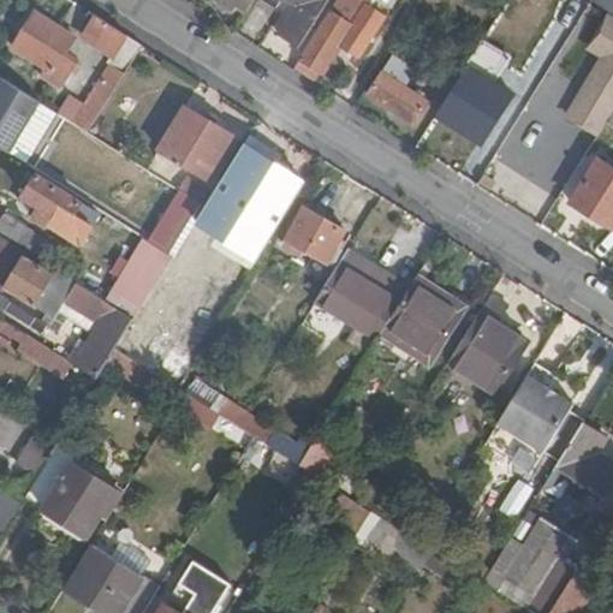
[(219,0),(231,7),(234,4),(243,11),(250,0),(219,0)]
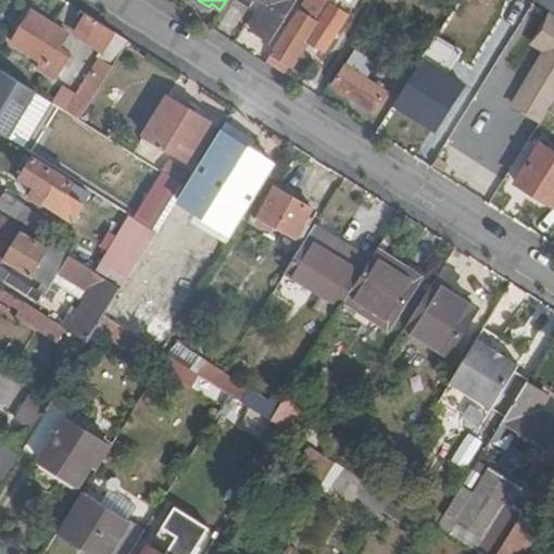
[(239,0),(248,5),(252,0),(262,0),(266,3),(251,28),(267,40),(293,0),(239,0)]
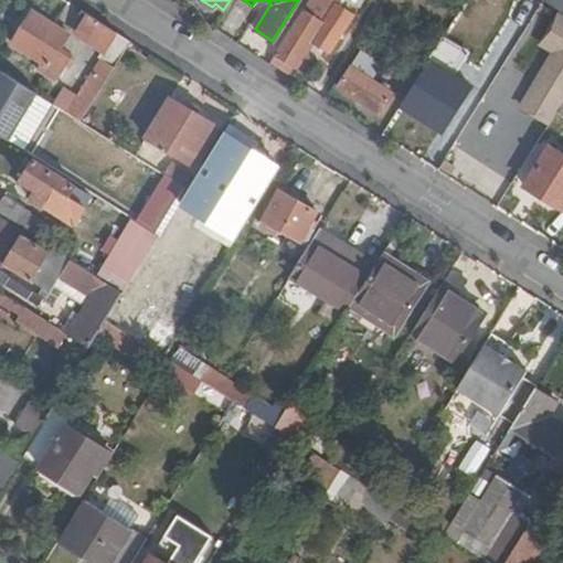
[(307,0),(303,8),(314,14),(324,0),(307,0)]
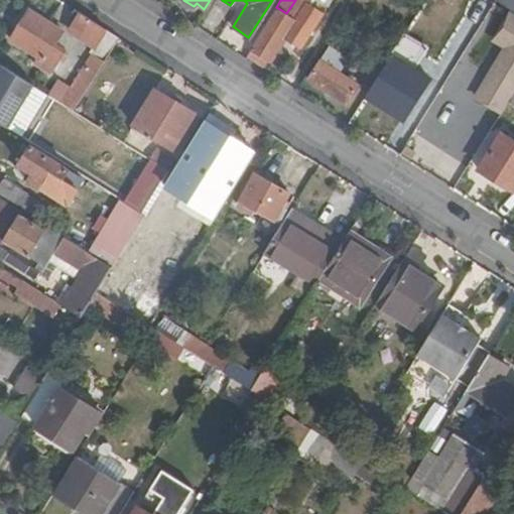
[(286,13),(276,7),(250,47),(270,59),(286,35),(301,44),(322,13),(305,3),(294,18),(286,13)]
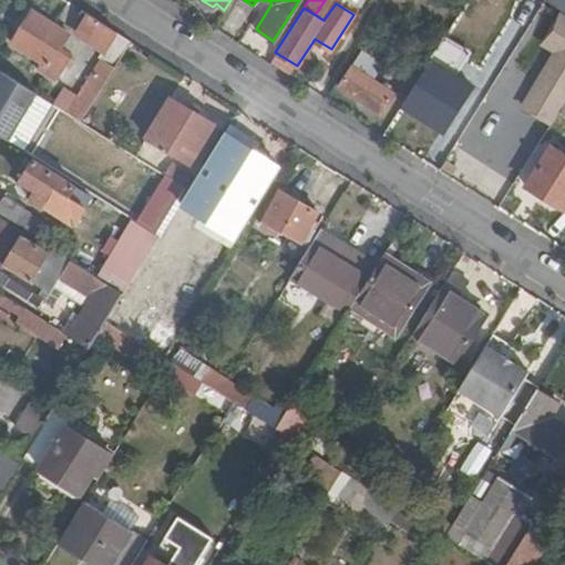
[(59,70),(68,54),(59,49),(68,33),(31,10),(12,40),(59,70)]
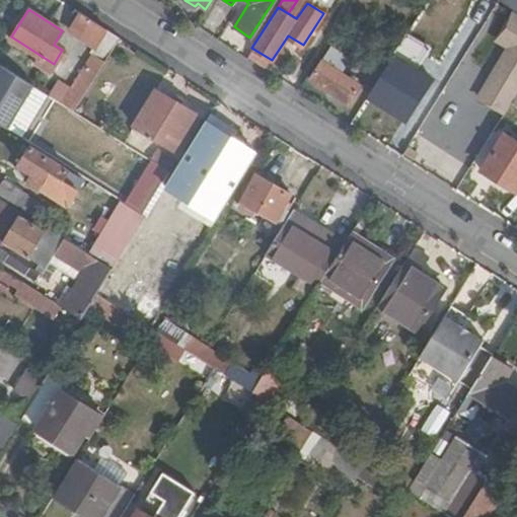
[(62,102),(74,109),(120,38),(80,13),(68,31),(95,49),(62,102)]
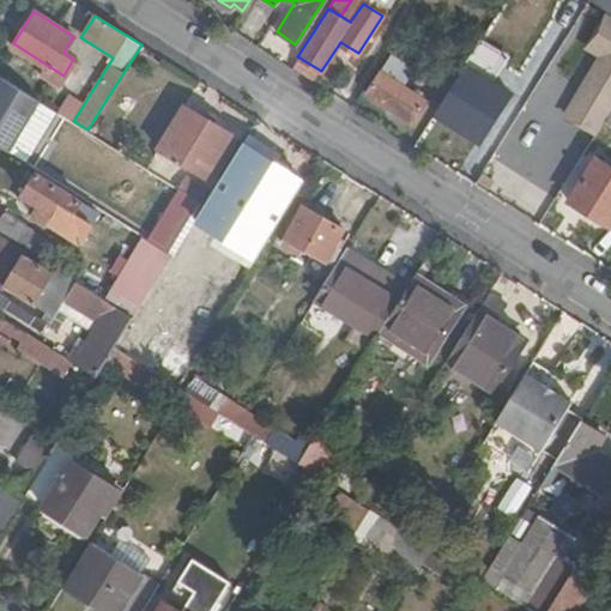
[(431,70),(428,73),(410,62),(412,58),(395,47),(367,90),(409,118),(437,73),(431,70)]
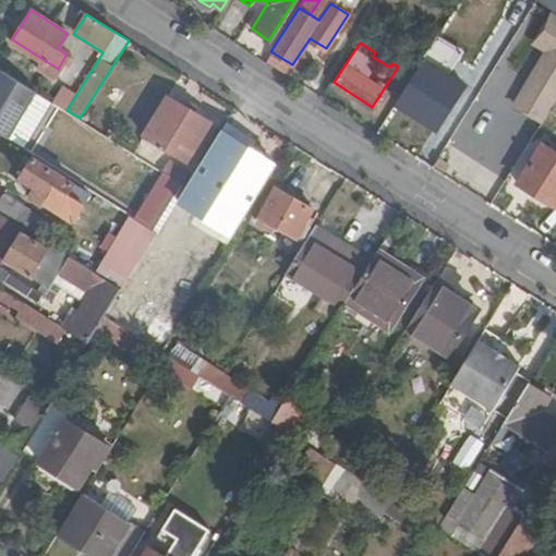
[(515,99),(542,117),(555,94),(555,51),(548,47),(515,99)]
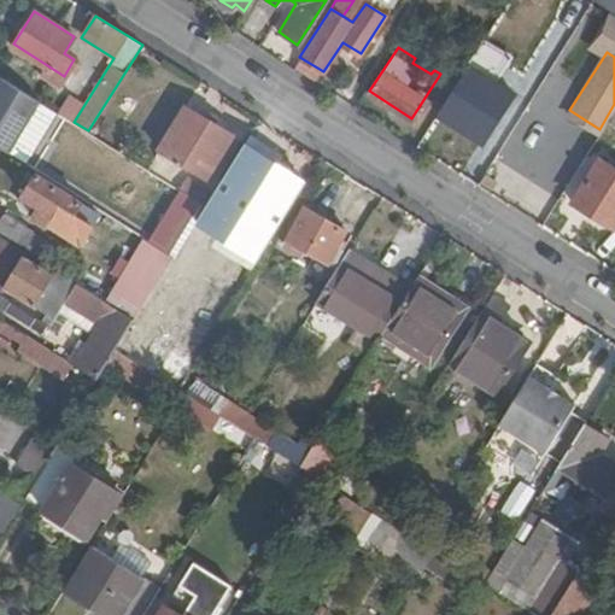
[(468,70),(440,113),(482,141),(510,97),(468,70)]
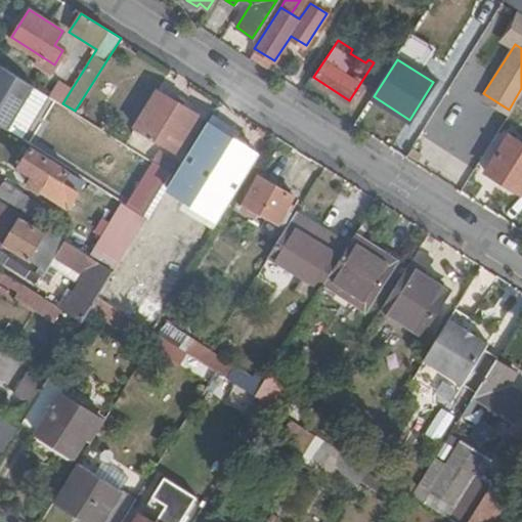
[(32,84),(1,64),(0,67),(0,124),(4,127),(32,84)]
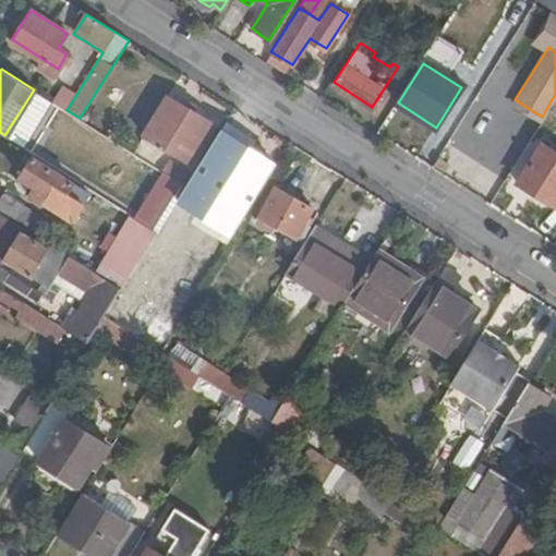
[(189,160),(212,122),(166,95),(143,132),(189,160)]
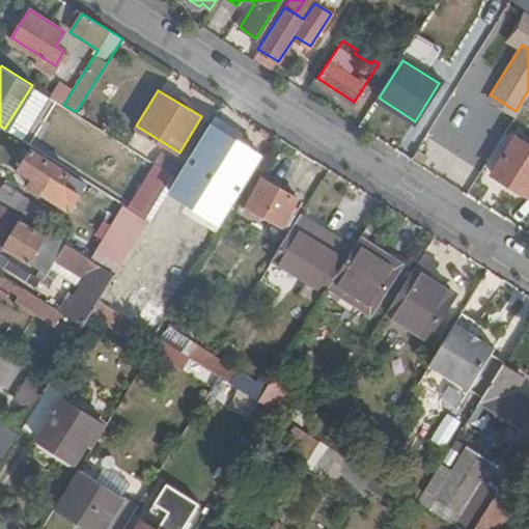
[(215,159),(226,130),(213,123),(200,152),(215,159)]
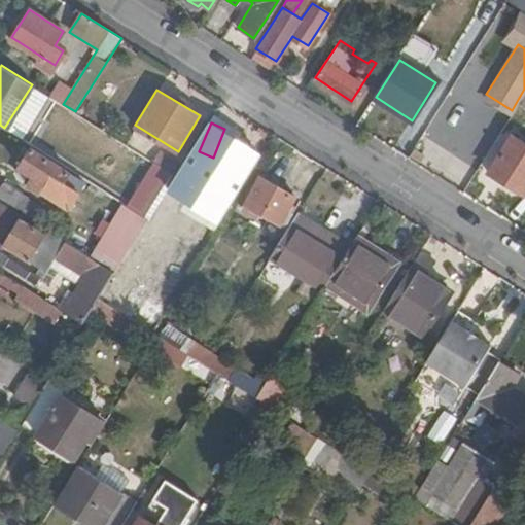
[(119,154),(126,143),(108,133),(102,143),(119,154)]
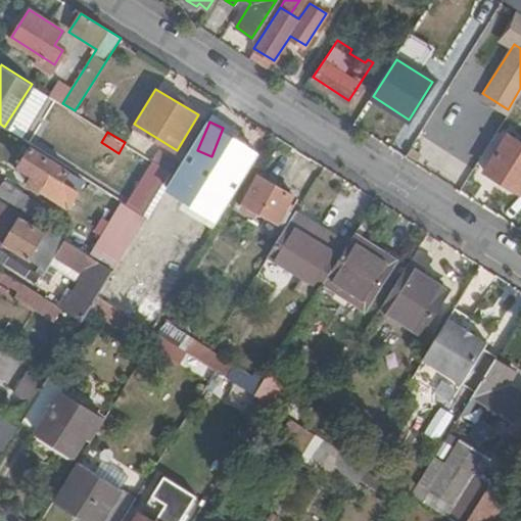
[(520,143),(505,134),(481,169),(516,191),(520,184),(520,143)]
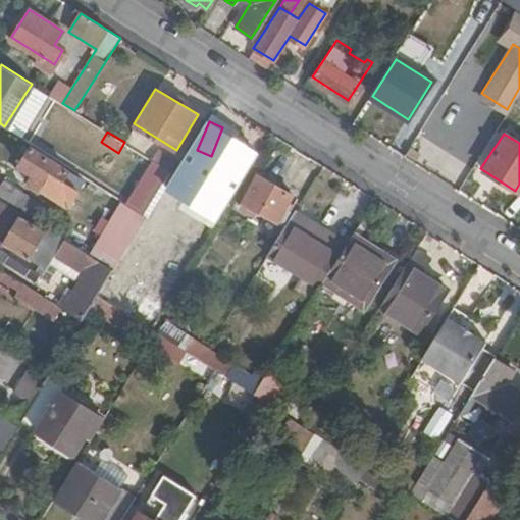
[(69,168),(31,144),(16,165),(32,174),(26,184),(38,192),(44,182),(56,189),(69,168)]
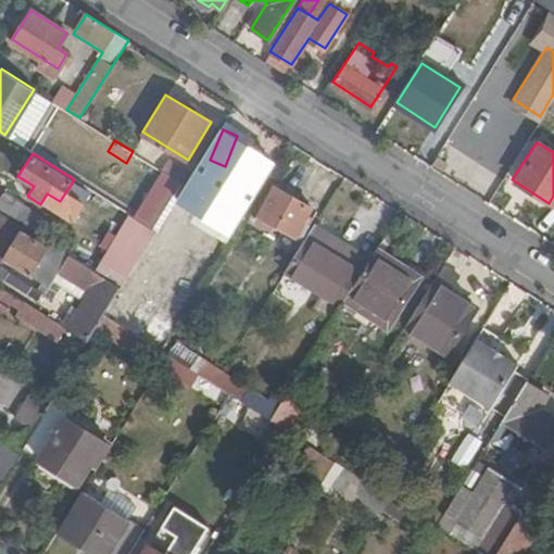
[(171,175),(178,162),(168,156),(161,168),(171,175)]
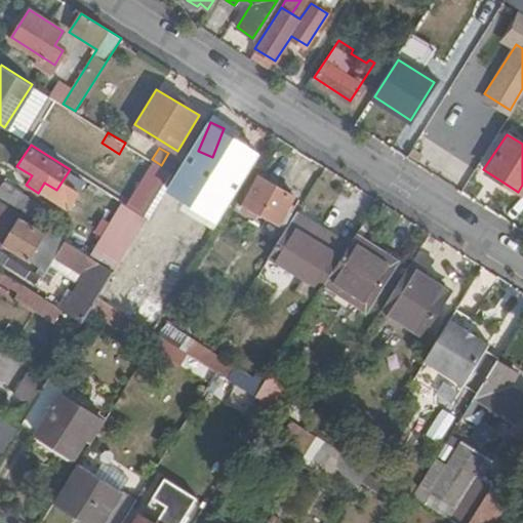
[(161,165),(174,174),(182,163),(168,153),(161,165)]
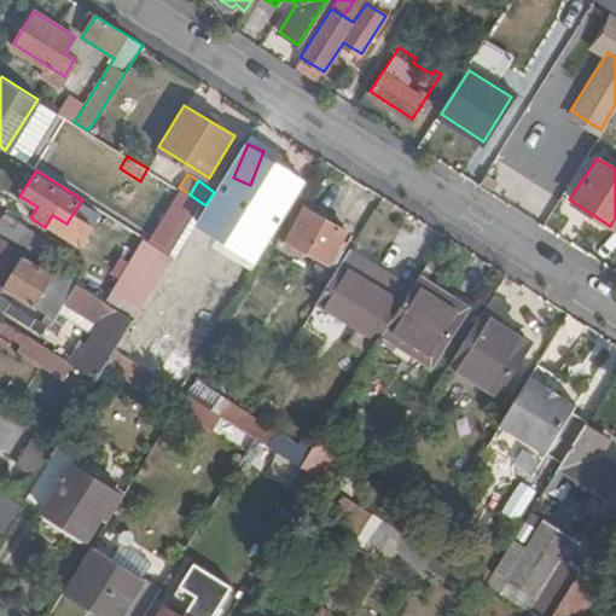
[(82,199),(67,224),(83,234),(103,213),(82,199)]
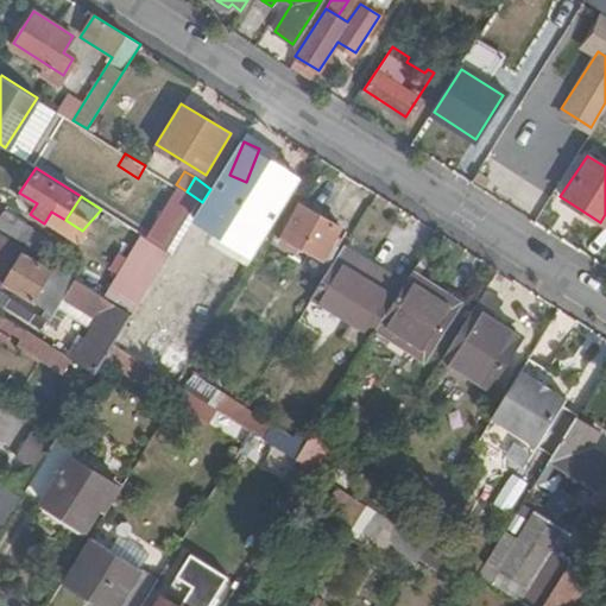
[(282,233),(329,259),(340,241),(336,235),(341,227),(298,203),(282,233)]
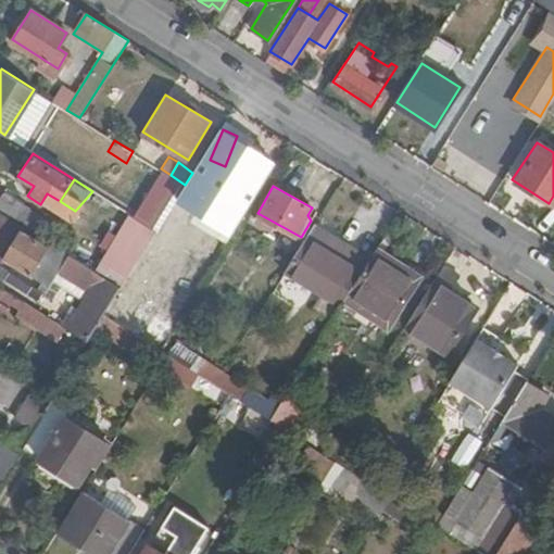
[(0,210),(17,221),(26,208),(2,192),(0,196),(0,210)]
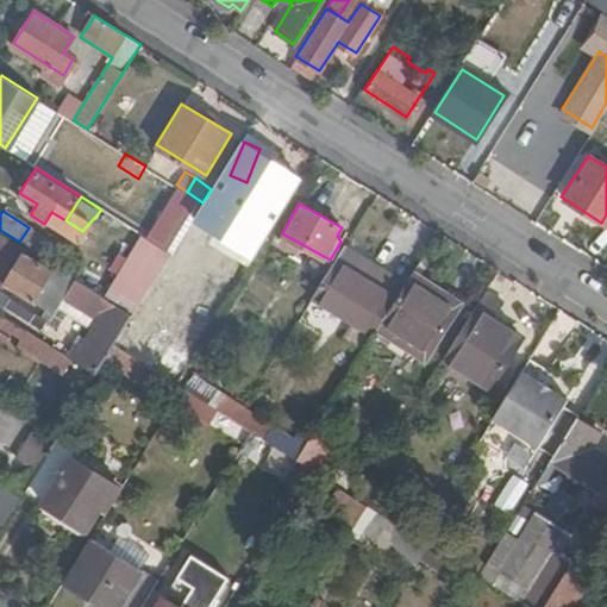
[(254,250),(269,216),(257,211),(242,244),(254,250)]
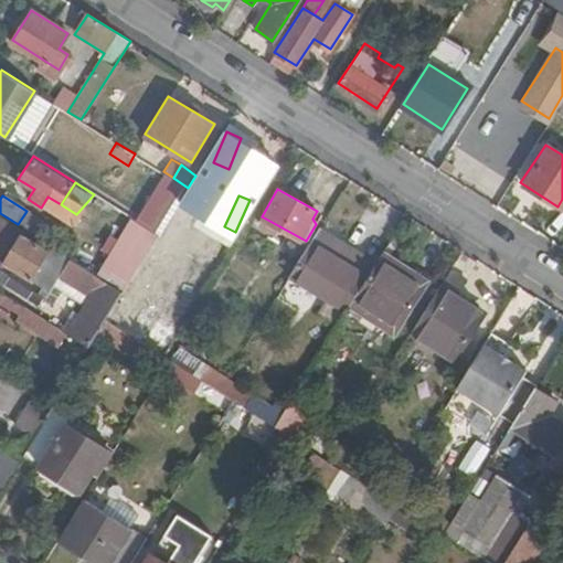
[(0,263),(2,264),(23,227),(18,224),(0,213),(0,263)]
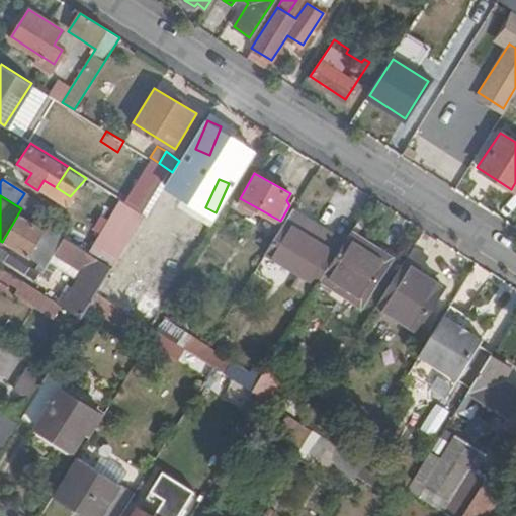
[(146,216),(131,205),(120,223),(135,232),(138,228),(146,216)]
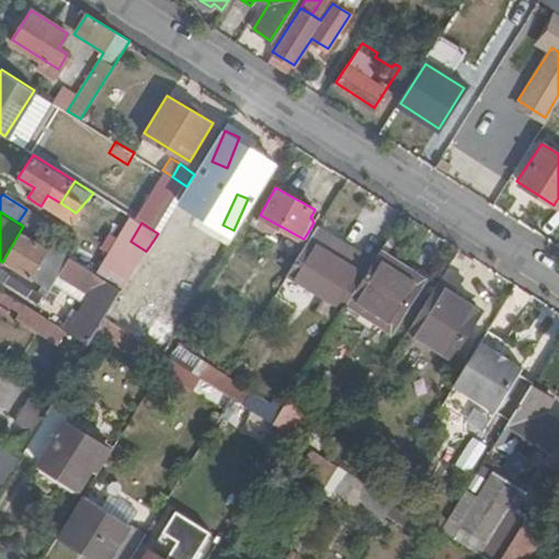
[(70,255),(23,226),(2,262),(3,262),(41,282),(47,272),(37,265),(43,257),(63,269),(70,255)]
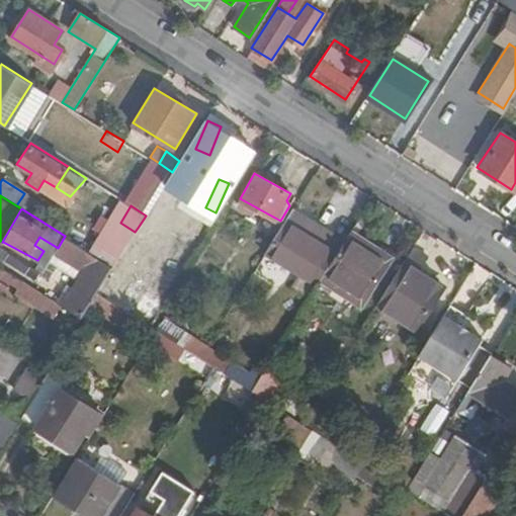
[(321,279),(335,257),(301,236),(312,219),(294,208),(266,253),(318,284),(321,279)]
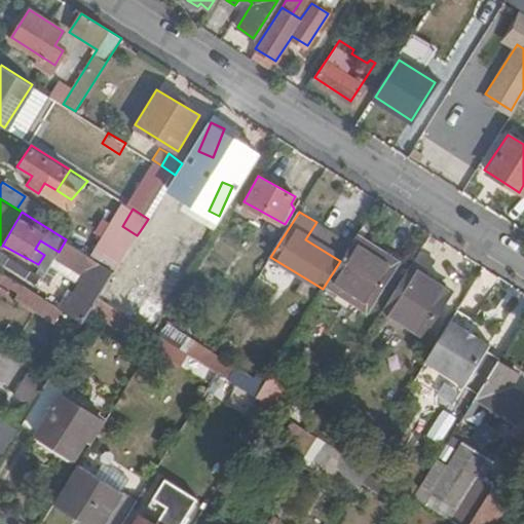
[(352,242),(316,222),(305,239),(340,261),(352,242)]
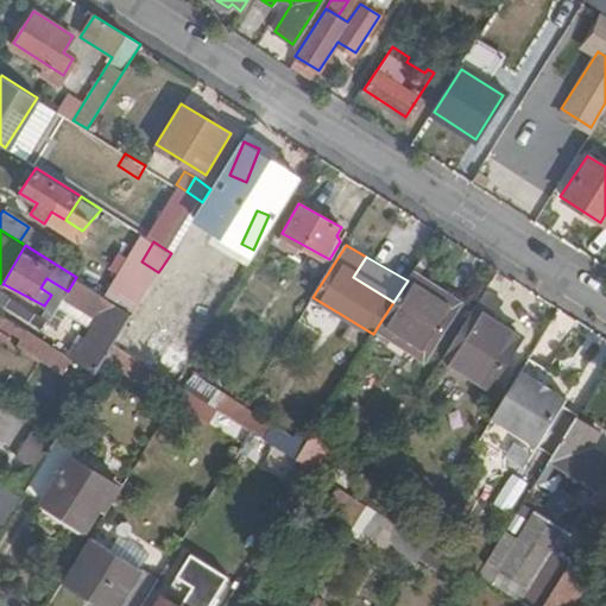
[(191,285),(162,267),(158,272),(141,300),(170,319),(191,285)]
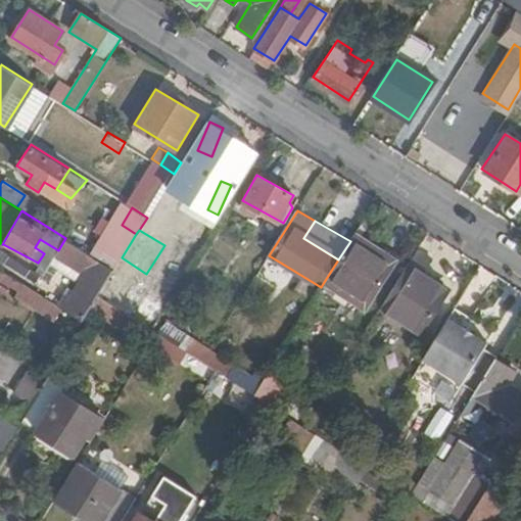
[(350,241),(338,259),(324,282),(364,306),(393,259),(353,235),(350,241)]
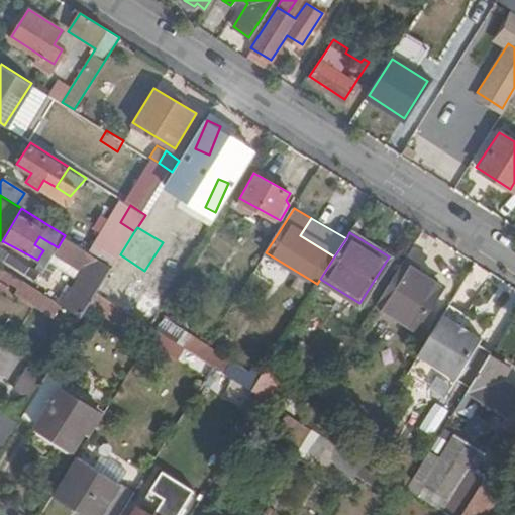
[(77,268),(87,250),(65,235),(58,247),(54,253),(77,268)]
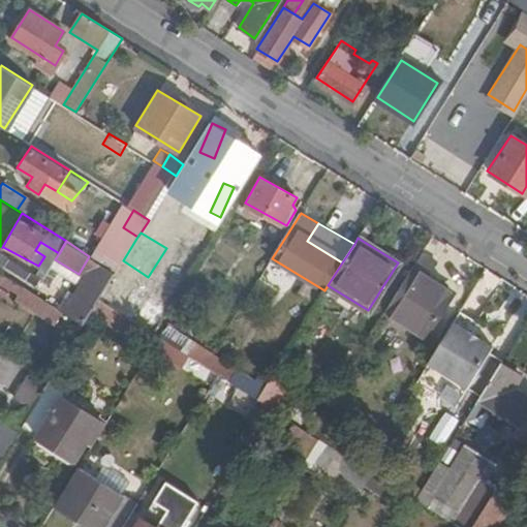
[(0,253),(41,279),(55,259),(59,253),(40,242),(35,250),(44,256),(38,266),(3,247),(0,251),(0,253)]
